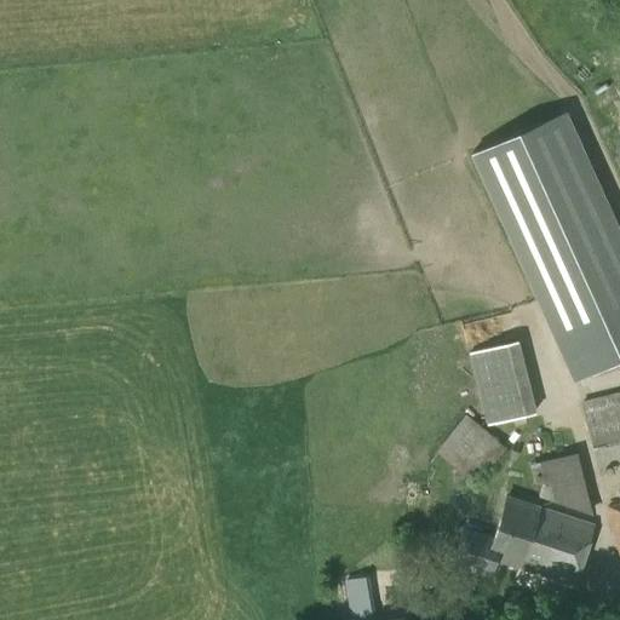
[(469,154),(537,303),(541,313),(572,382),(619,359),(619,230),(566,110),(469,154)]
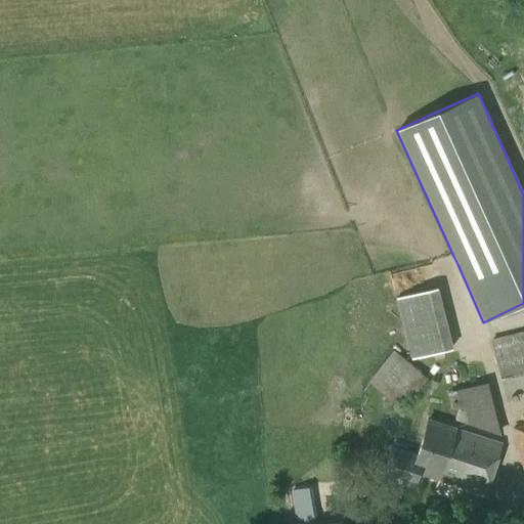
[(443,289),(399,295),(408,357),(452,351),(443,289)]
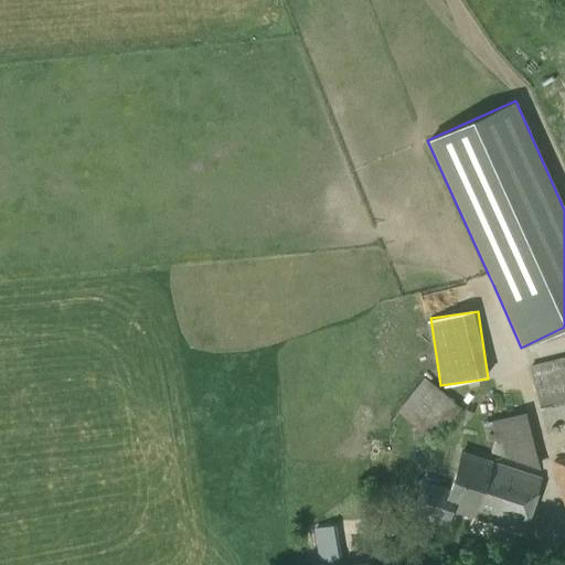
[(564,358),(563,359),(529,366),(544,427),(564,420),(564,358)]
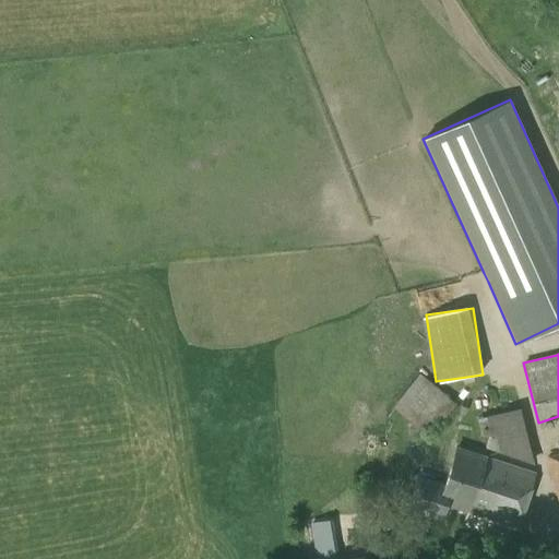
[(435,426),(454,402),(419,375),(392,407),(420,431),(429,421),(435,426)]
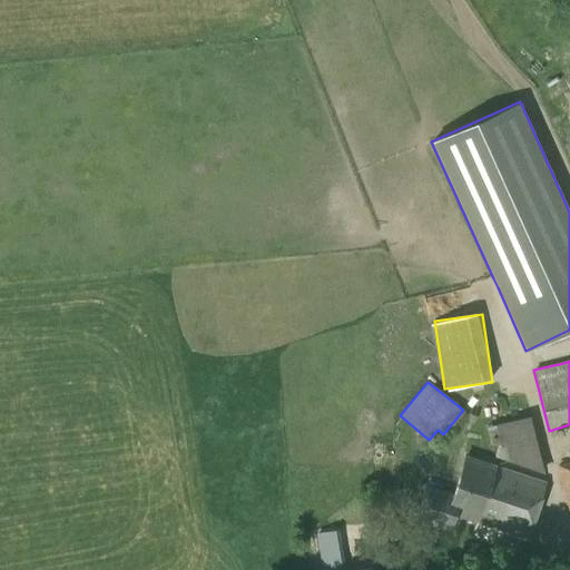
[(543,473),(548,472),(533,415),(487,426),(492,457),(543,473)]
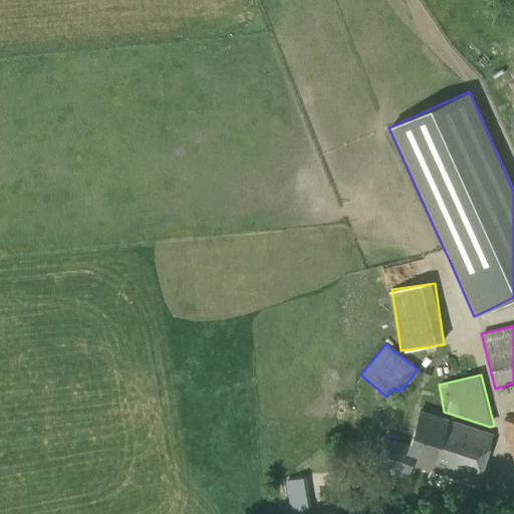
[(439,473),(455,425),(420,413),(409,448),(383,440),(373,469),(405,479),(411,464),(439,473)]
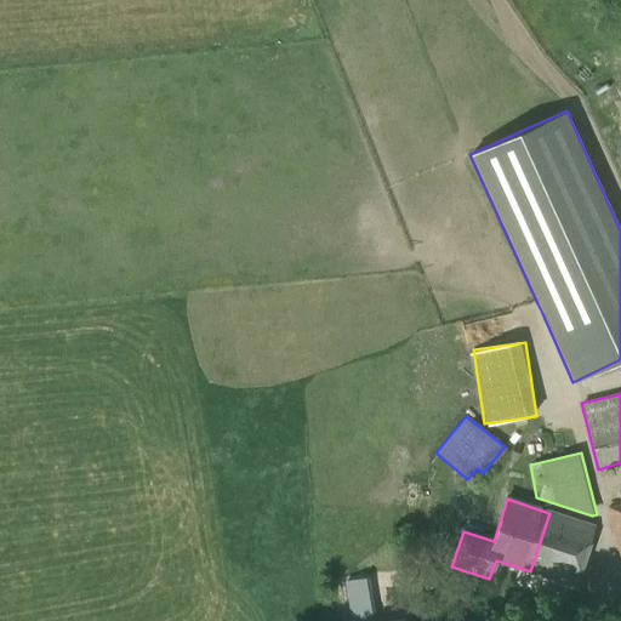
[(620,502),(608,506),(620,557),(620,556),(620,502)]
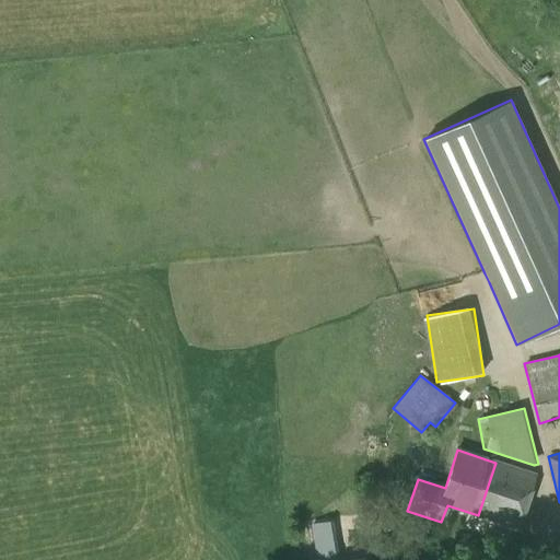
[(496,463),(478,515),(517,528),(535,475),(496,463)]
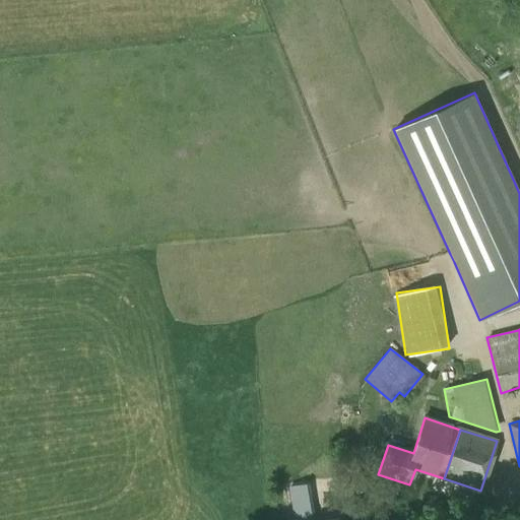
[(306,483),(288,486),(290,502),(309,500),(306,483)]
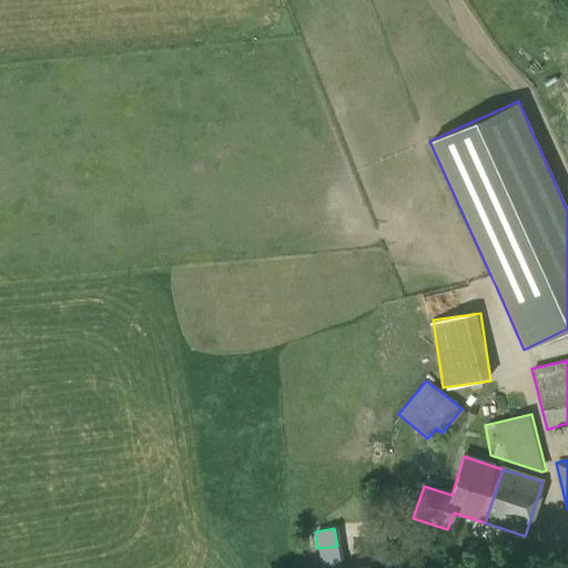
All buildings are outlined.
